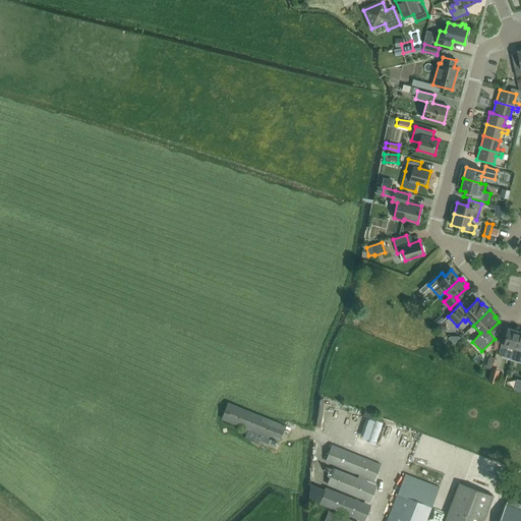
[(511,359),(519,332),(508,329),(504,341),(502,340),(498,355),(511,359)]
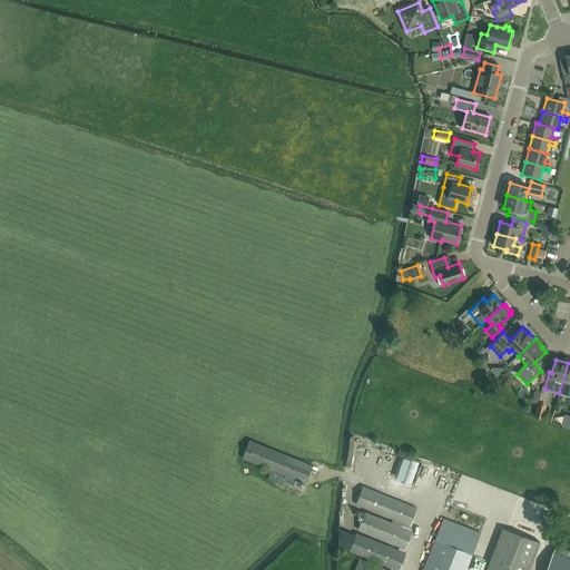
[(569,363),(568,363),(559,393),(569,395),(569,363)]
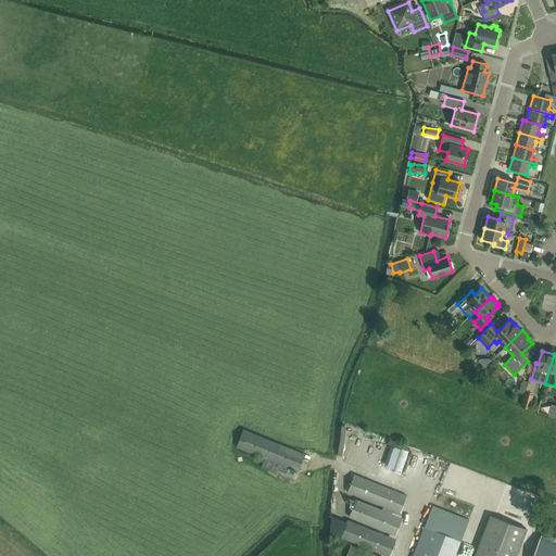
[(525,392),(521,404),(530,406),(533,394),(526,391),(525,392)]
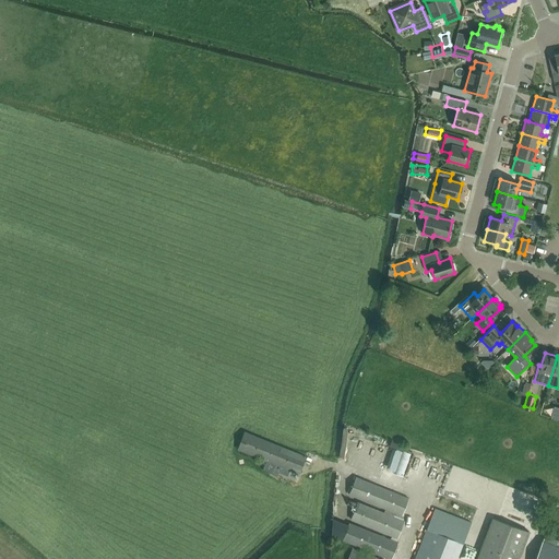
[(306,458),(245,432),(237,450),(266,461),(263,470),(277,475),(278,473),(287,476),(289,471),(299,475),(306,458)]
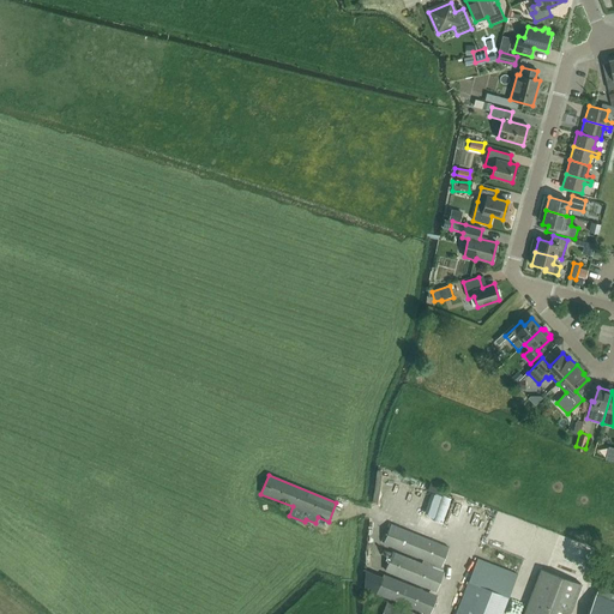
[(452,499),(440,494),(431,519),(444,524),(452,499)]
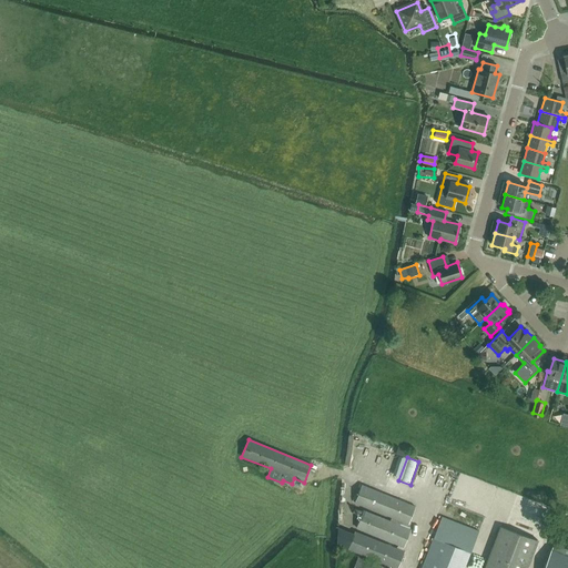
[(408,525),(416,507),(362,485),(354,503),(408,525)]
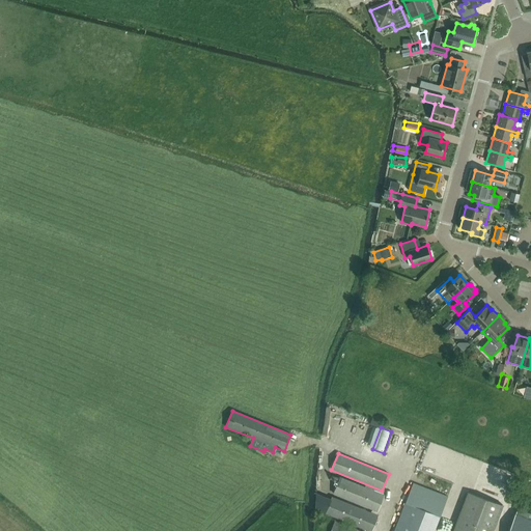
[(339,477),(333,494),(378,512),(385,496),(339,477)]
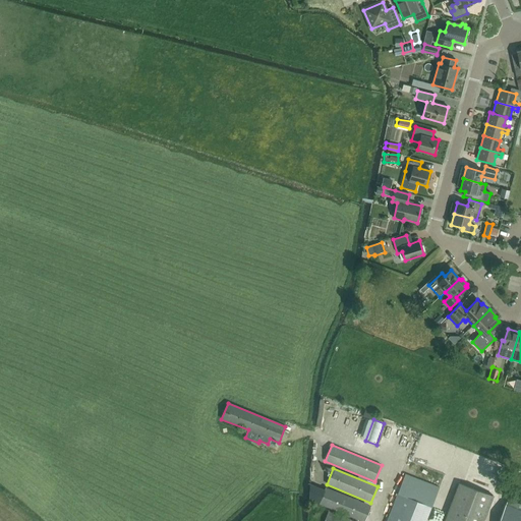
[(398,493),(393,505),(386,520),(419,520),(425,505),(431,507),(440,487),(405,474),(398,493)]
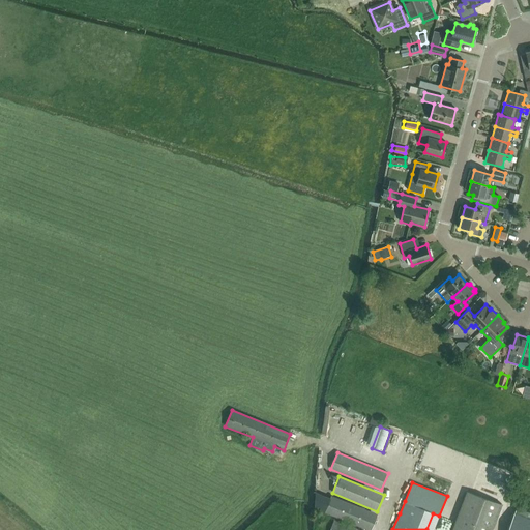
[(330,498),(315,492),(314,510),(323,513),(324,512),(367,529),(371,529),(378,516),(330,496),(330,498)]
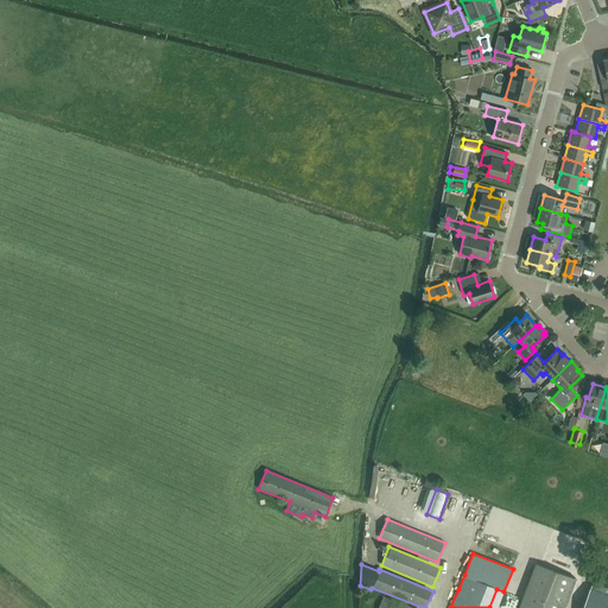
[(564,607),(576,580),(536,564),(518,607),(564,607)]
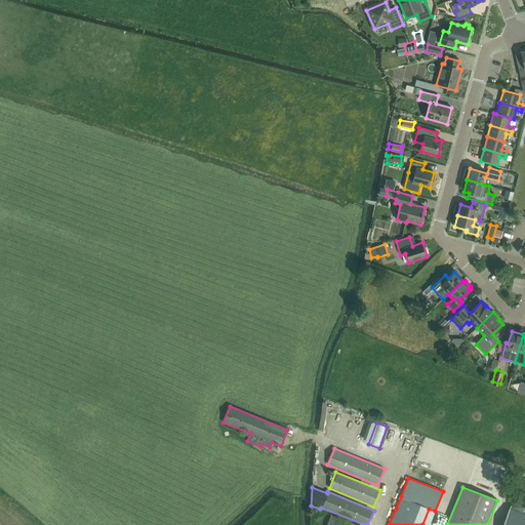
[(524,524),(524,514),(510,509),(502,524),(524,524)]
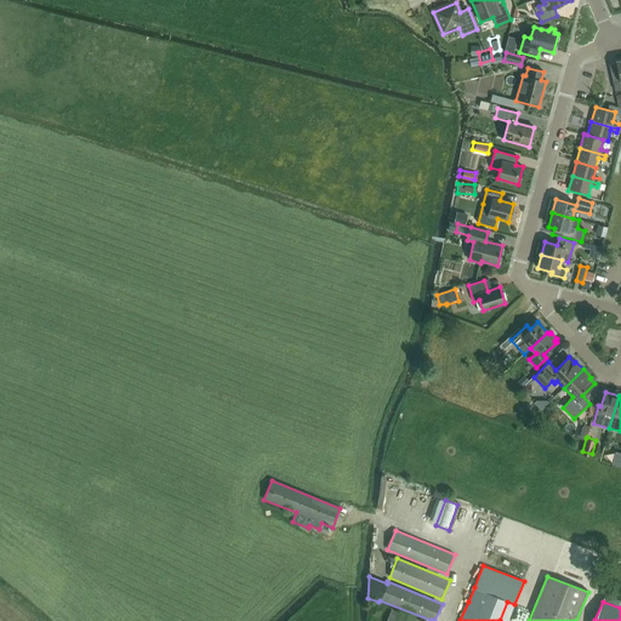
[(420,620),(391,609),(386,620),(420,620)]
